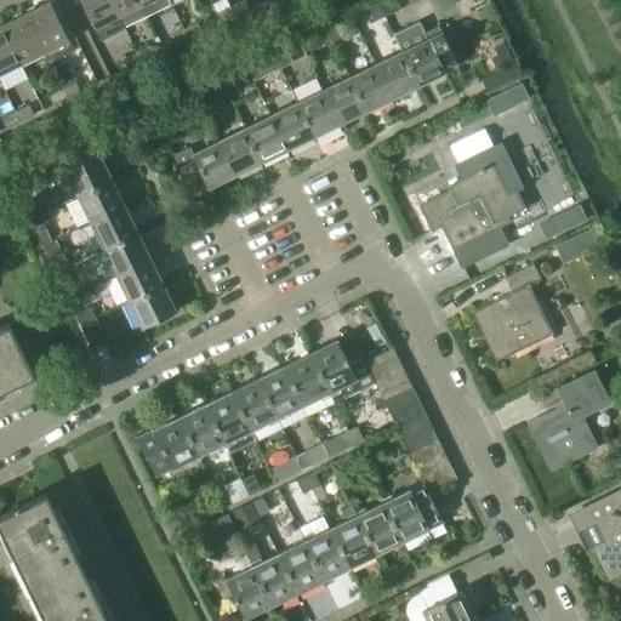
[(108,0),(78,0),(98,41),(124,29),(108,0)]
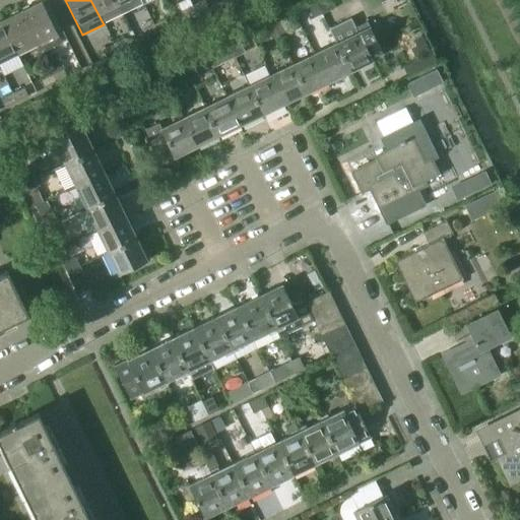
[(123,14),(115,0),(90,0),(104,24),(123,14)]
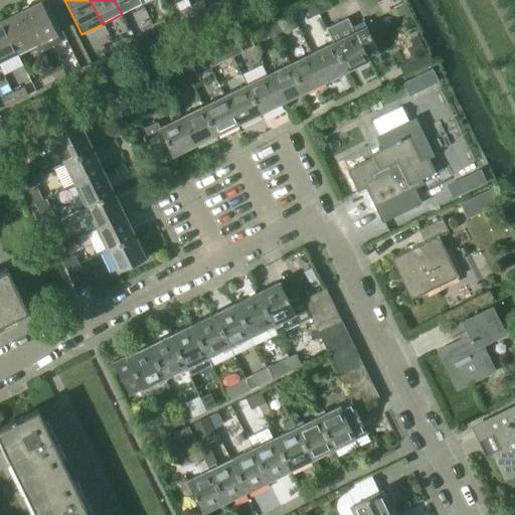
[(141,5),(138,0),(114,0),(122,14),(141,5)]
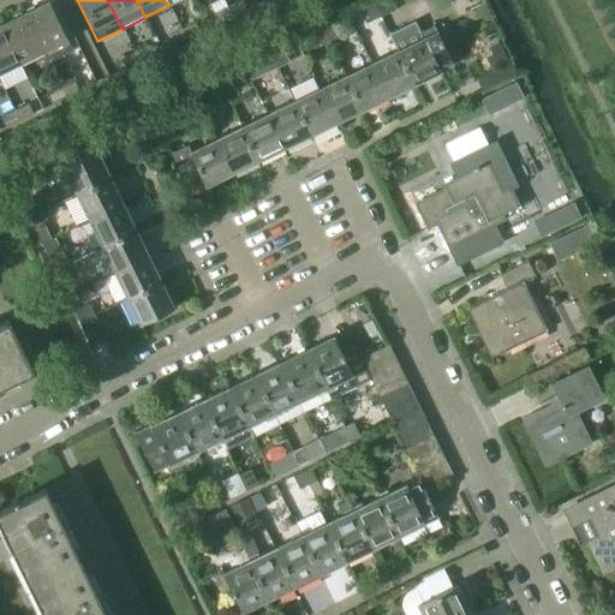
[(239,0),(227,6),(231,16),(245,10),(239,0)]
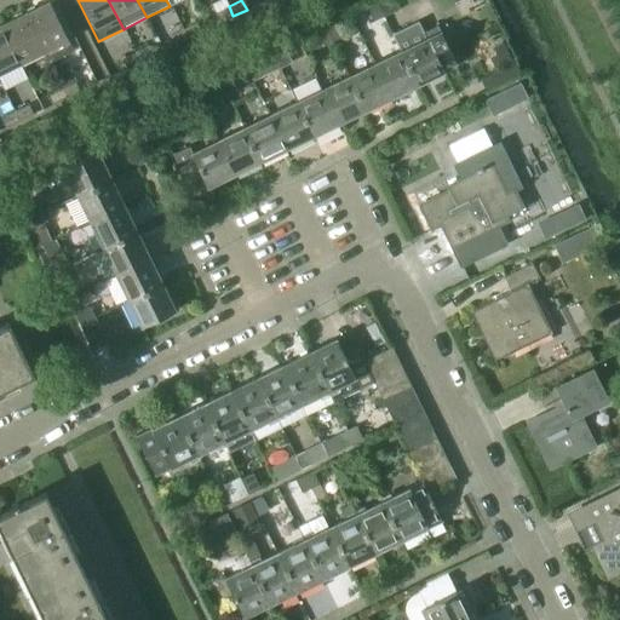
[(390,12),(388,7),(400,1),(399,0),(373,0),(375,4),(382,16),(390,12)]
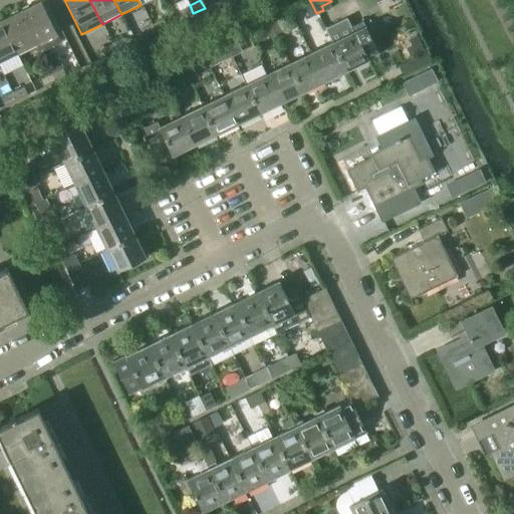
[(40,2),(20,11),(35,43),(39,52),(60,42),(55,33),(40,2)]
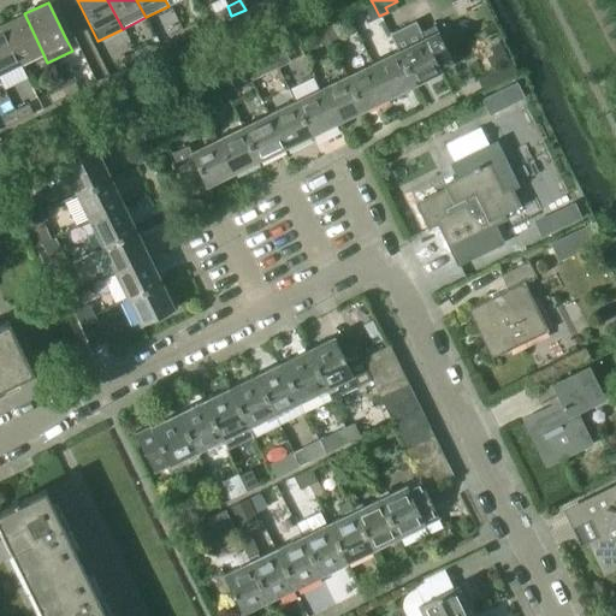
[(379,16),(373,4),(365,7),(371,21),(379,16)]
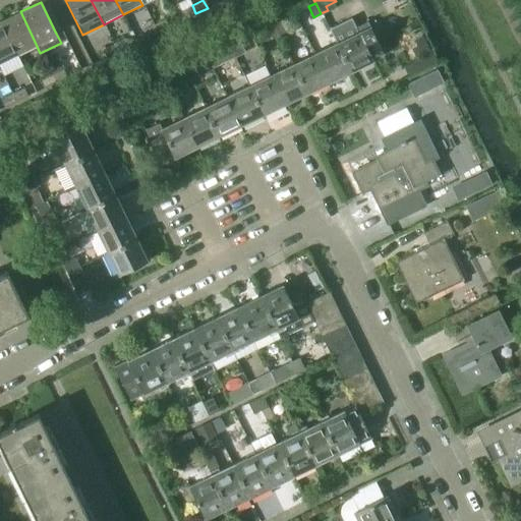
[(180,11),(184,19),(195,13),(192,5),(180,11)]
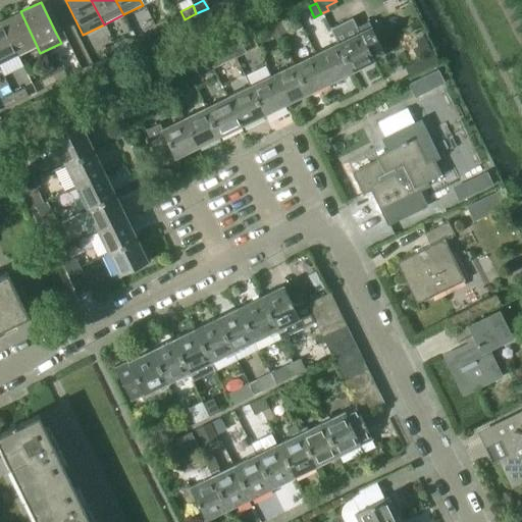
[(20,11),(0,20),(0,21),(16,54),(36,44),(20,11)]
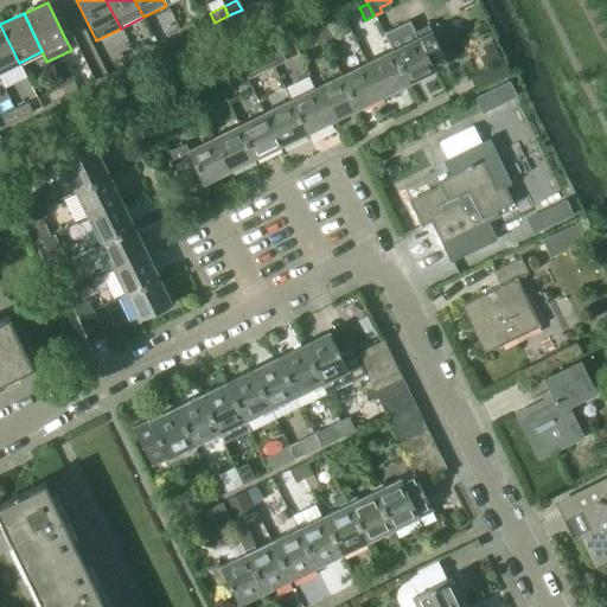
[(191,23),(178,29),(183,38),(196,32),(191,23)]
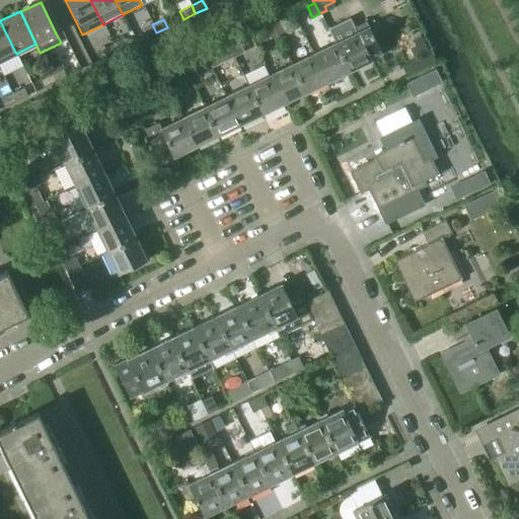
[(278,20),(271,23),(276,34),(284,31),(278,20)]
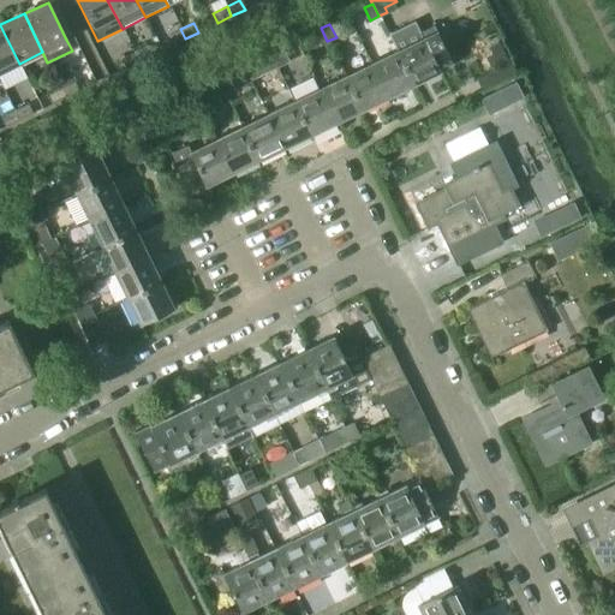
[(0,25),(0,72),(19,64),(0,25)]
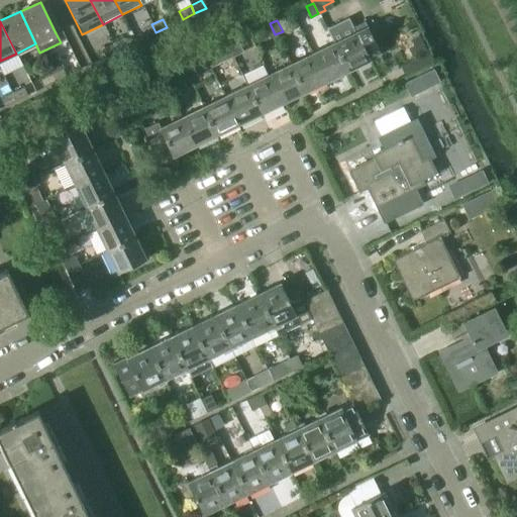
[(354,32),(332,42),(346,72),(369,61),(368,58),(379,53),(364,21),(351,26),(354,32)]
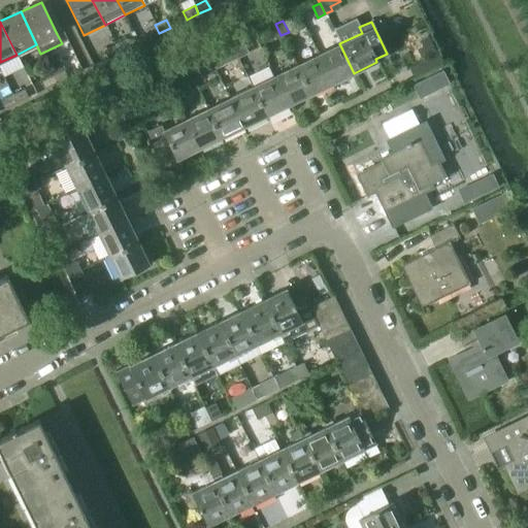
[(275,24),(268,28),(273,39),(281,35),(275,24)]
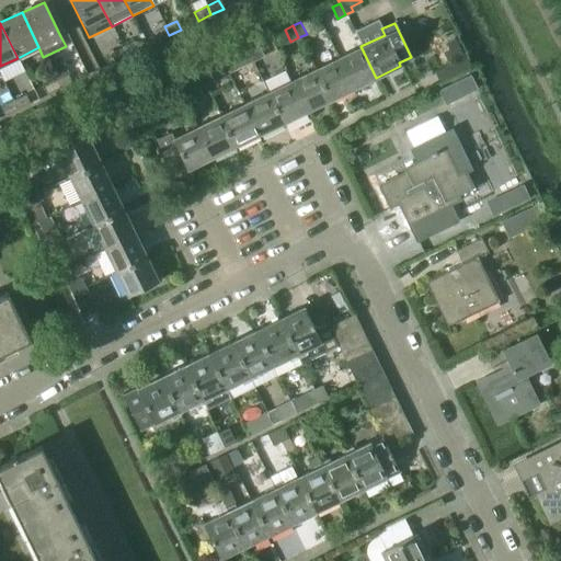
[(151,33),(156,42),(169,35),(164,26),(151,33)]
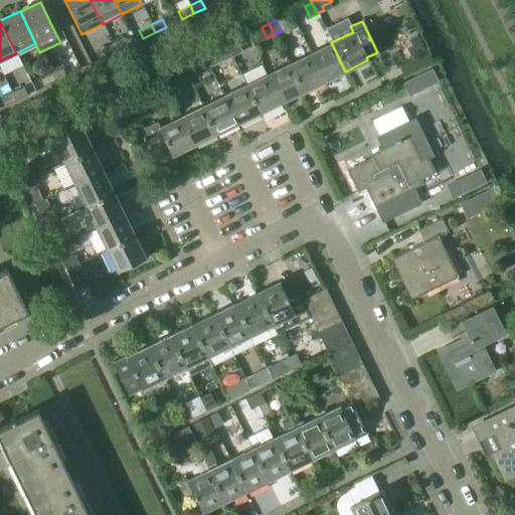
[(123,38),(112,43),(116,51),(127,46),(123,38)]
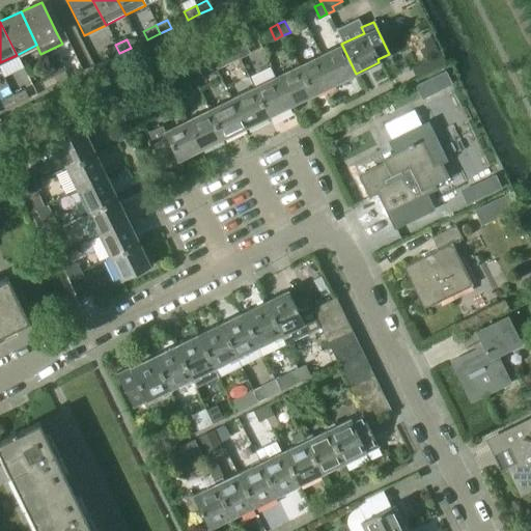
[(246,54),(240,43),(232,47),(238,58),(246,54)]
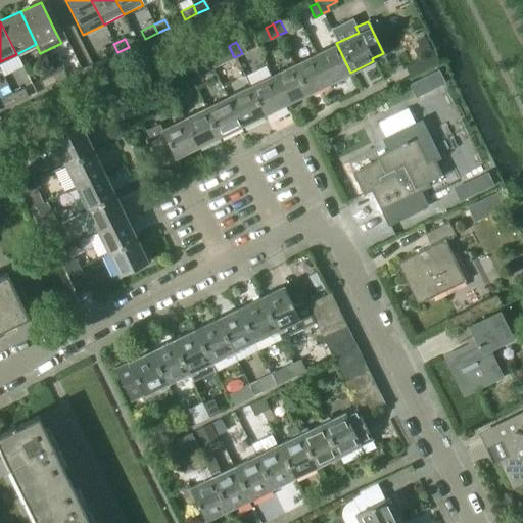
[(336,43),(315,54),(329,83),(350,73),(336,43)]
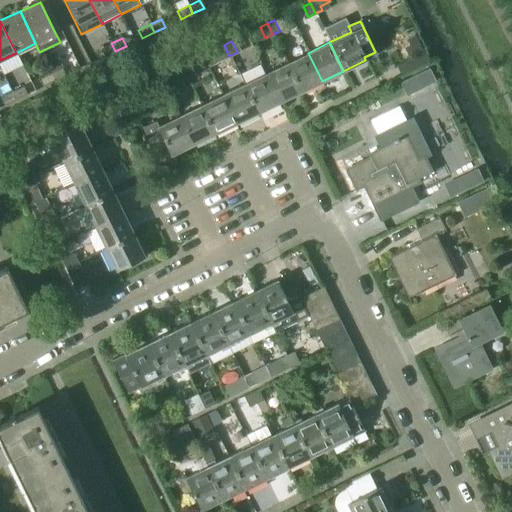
[(100,49),(103,57),(115,51),(111,43),(100,49)]
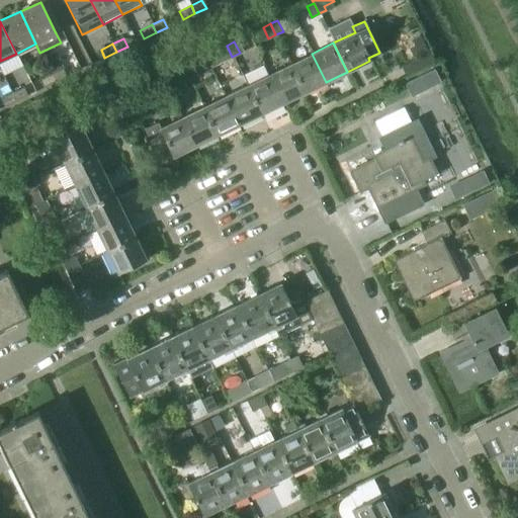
[(232,57),(227,46),(220,49),(225,60),(232,57)]
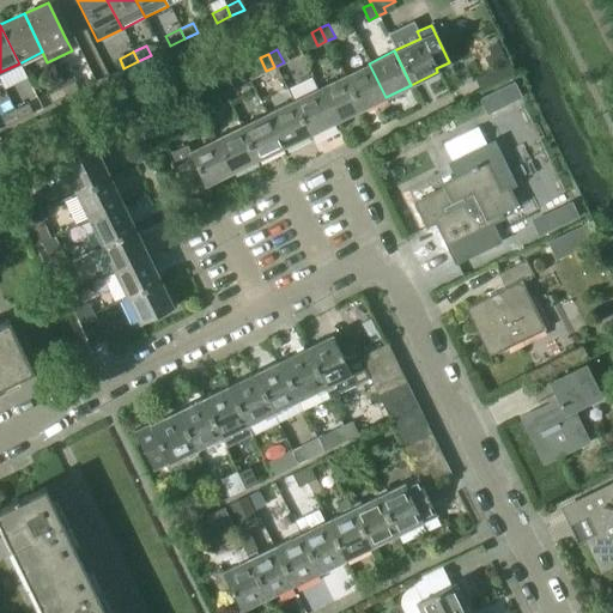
[(369,64),(343,76),(359,110),(386,97),(369,64)]
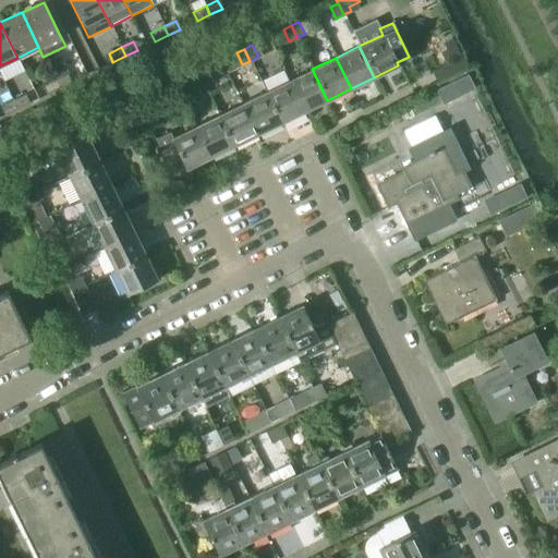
[(210,80),(205,68),(196,72),(203,84),(210,80)]
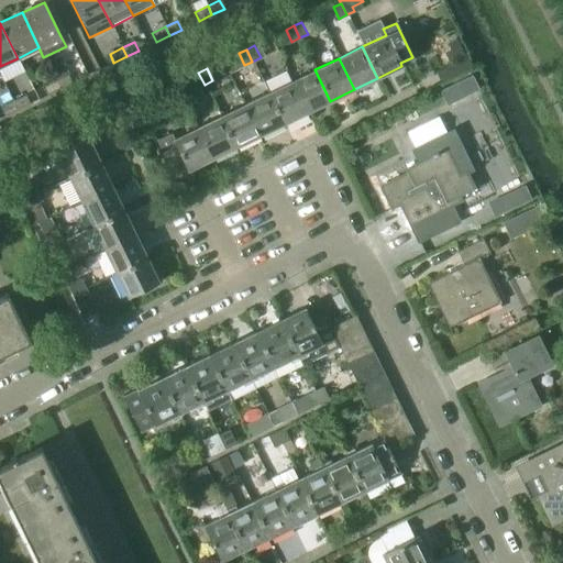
[(315,69),(291,81),(307,112),(330,101),(315,69)]
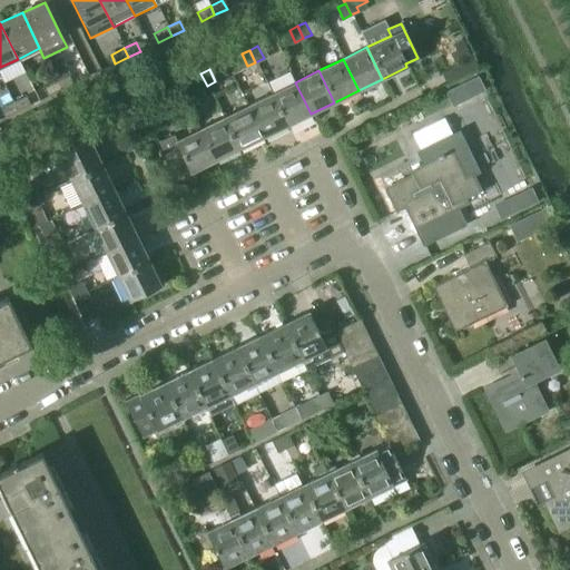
[(207,86),(200,74),(194,77),(199,89),(207,86)]
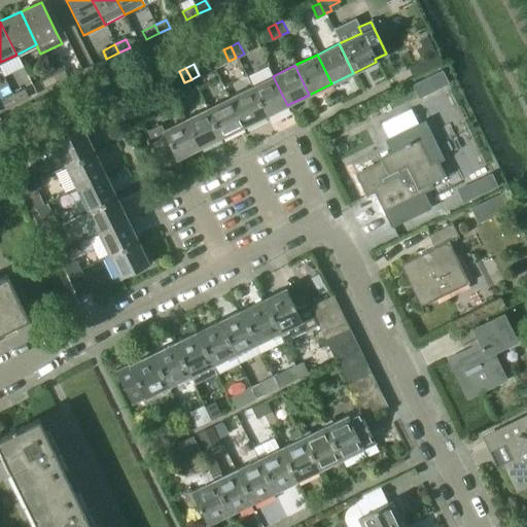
[(417,95),(449,83),(444,69),(412,80),(417,95)]
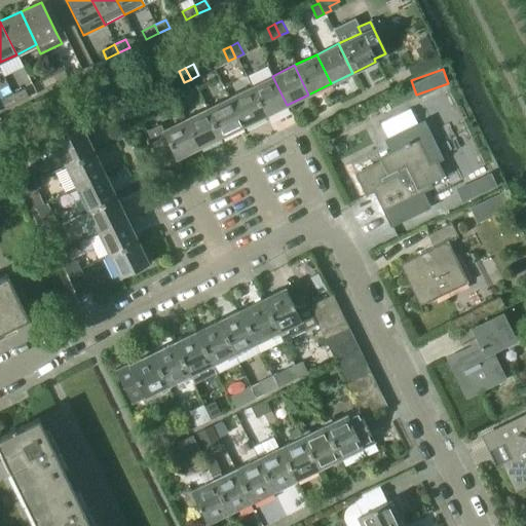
[(63,70),(50,75),(54,83),(67,78),(63,70)]
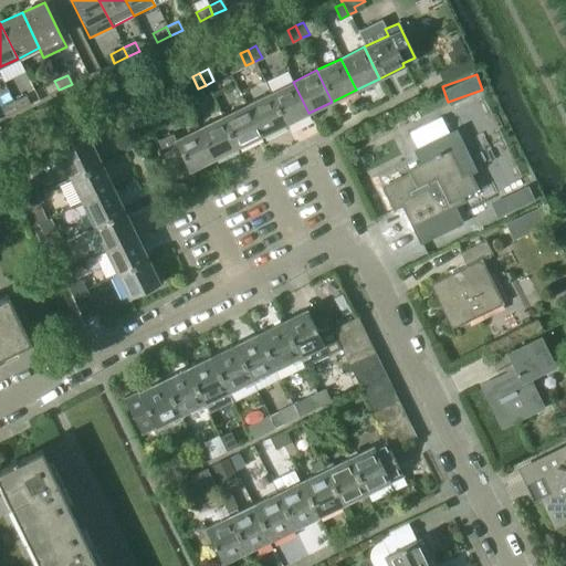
[(54,81),(42,87),(46,96),(59,90),(54,81)]
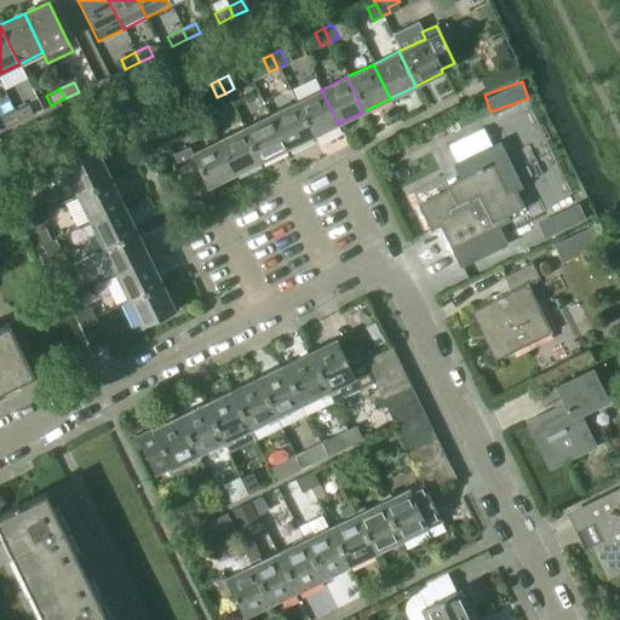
[(321,90),(294,102),(311,137),(338,124),(321,90)]
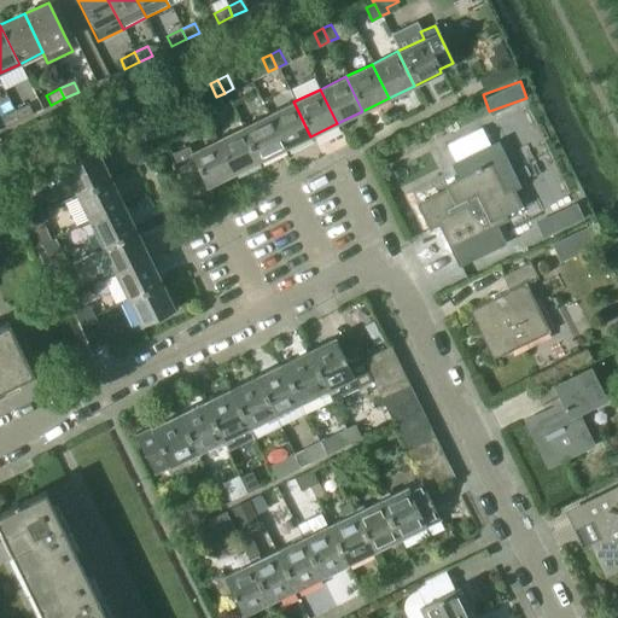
[(293,101),(267,115),(284,149),(310,136),(293,101)]
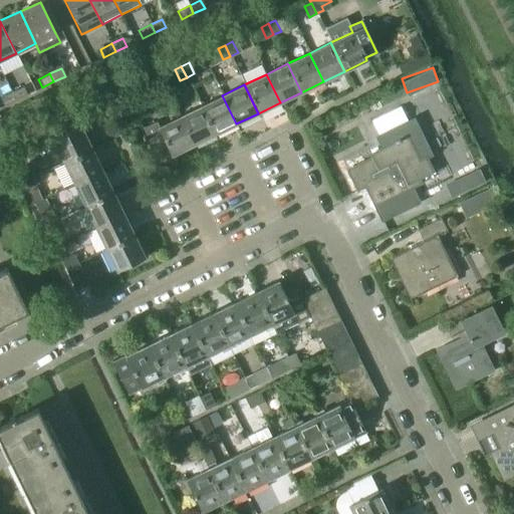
[(22,87),(11,92),(15,100),(26,95),(22,87)]
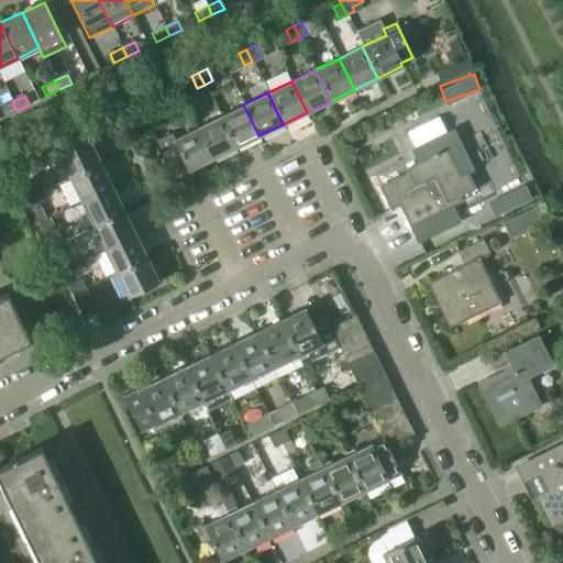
[(0,107),(0,108),(3,117),(17,110),(12,101),(0,107)]
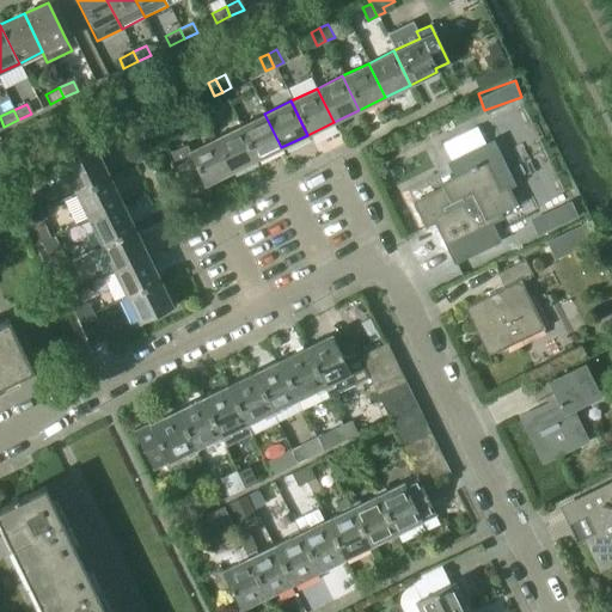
[(264,114),(239,127),(255,160),(281,147),(264,114)]
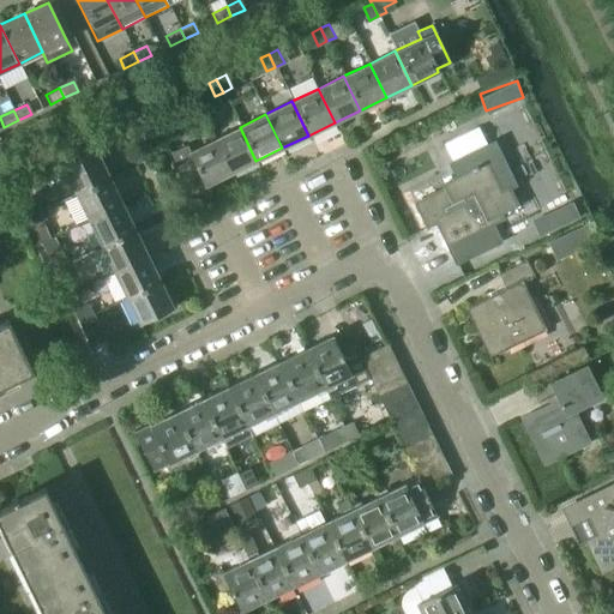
[(240,127),(214,139),(230,174),(256,161),(240,127)]
